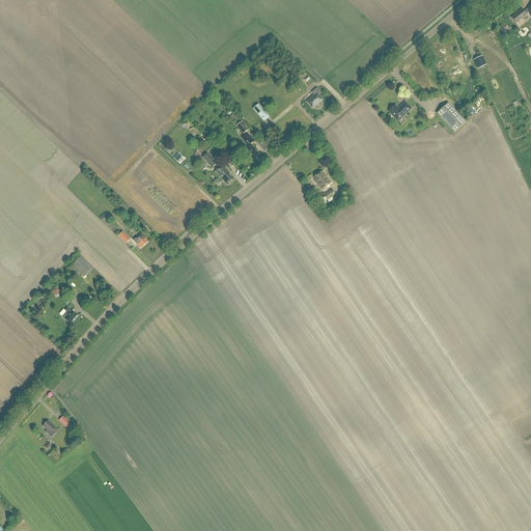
[(530,6),(527,8),(527,9),(524,11),(522,9),(516,14),(518,15),(511,19),(515,24),(527,16),(527,15),(529,12),(530,17),(530,6)]
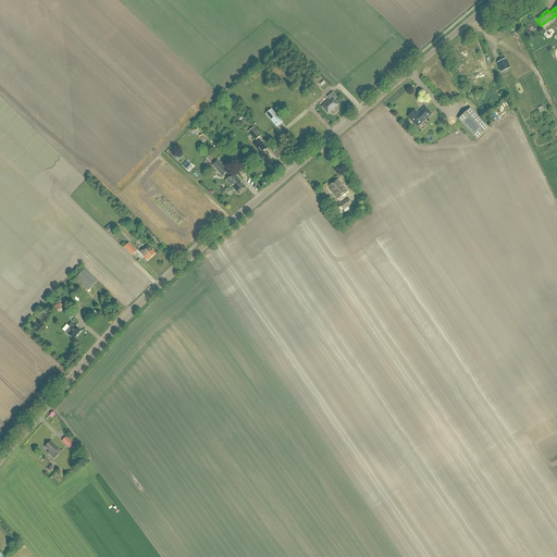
[(466,62),(473,76),(483,71),(478,62),(477,63),(473,58),(466,62)]
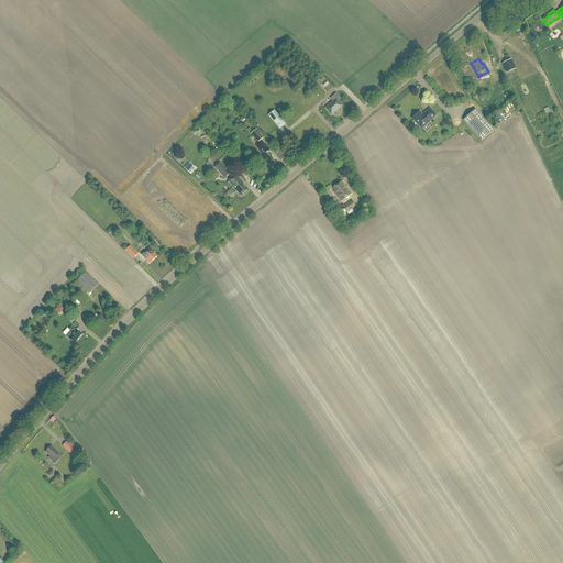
[(516,69),(511,59),(501,64),(506,74),(516,69)]
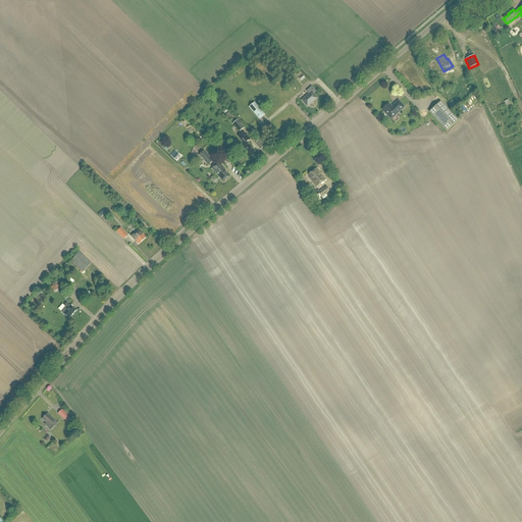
[(456,69),(444,75),(449,85),(460,77),(456,69)]
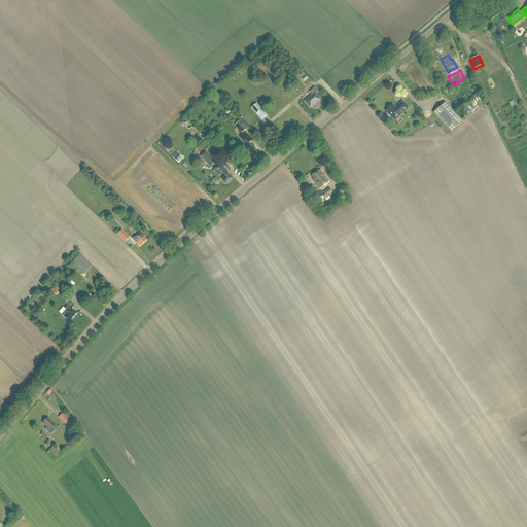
[(319,92),(314,86),(309,92),(311,95),(304,101),(310,107),(320,98),(316,94),(319,92)]
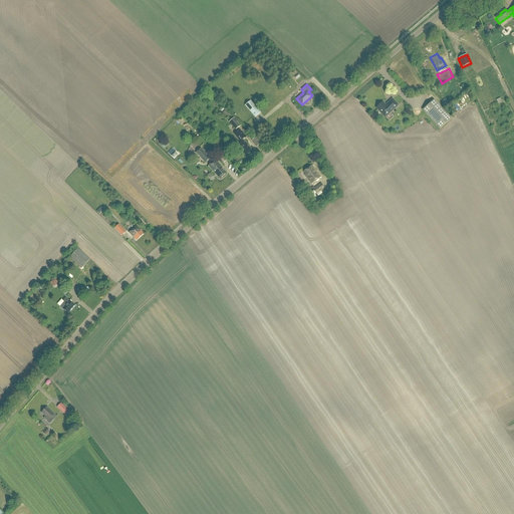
[(400,105),(394,98),(389,103),(389,104),(388,105),(383,101),(378,106),(378,108),(387,117),(400,105)]
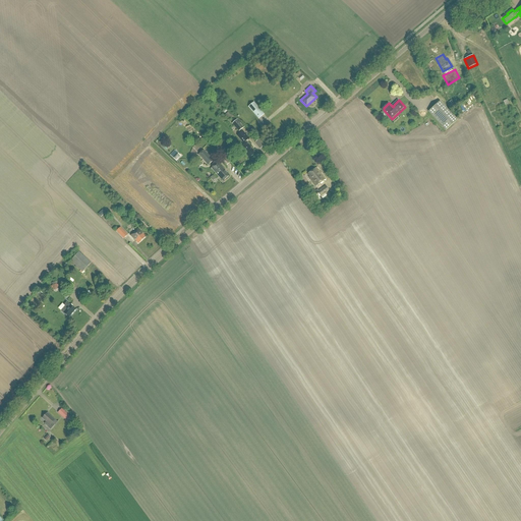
[(459,120),(442,101),(429,111),(447,130),(459,120)]
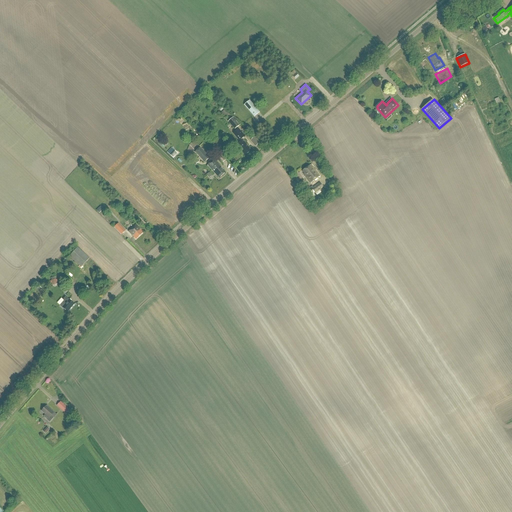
[(260,112),(249,100),(244,106),(254,117),(260,112)]
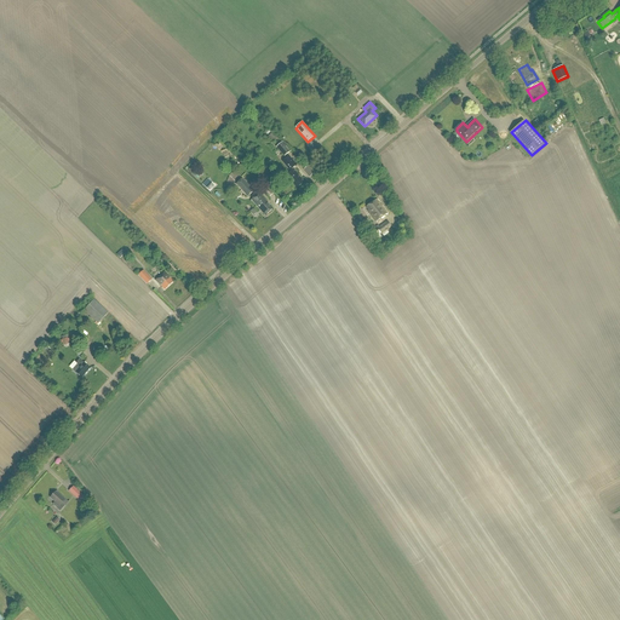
[(291,151),(283,142),(276,148),(283,158),(291,151)]
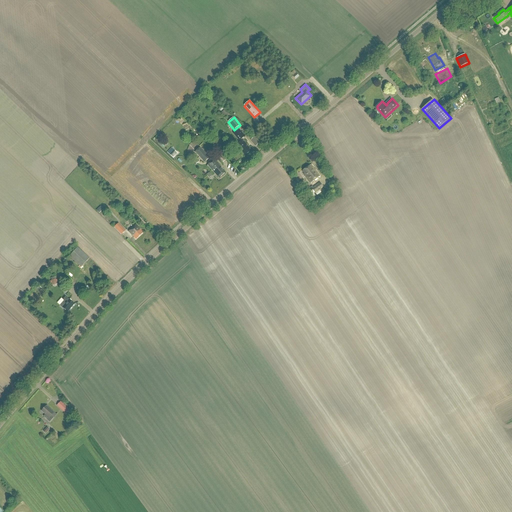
[(244,137),(238,130),(233,134),(240,142),(236,146),(245,156),(251,151),(242,141),(241,140),(244,137)]
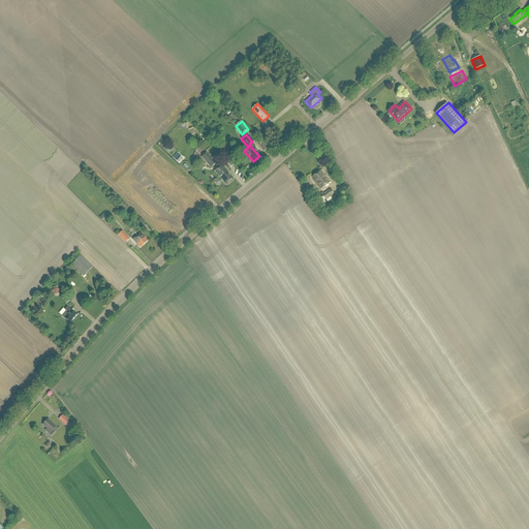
[(217,163),(207,152),(201,157),(211,168),(217,163)]
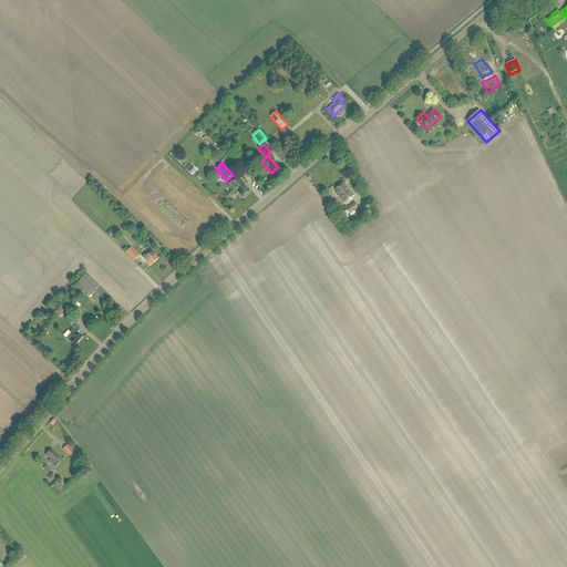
[(193,166),(188,172),(193,176),(197,171),(193,166)]
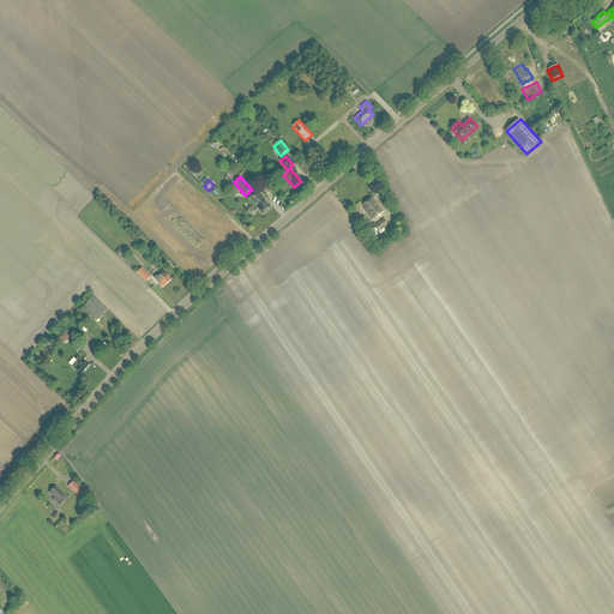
[(270,192),(263,184),(259,186),(268,196),(270,192)]
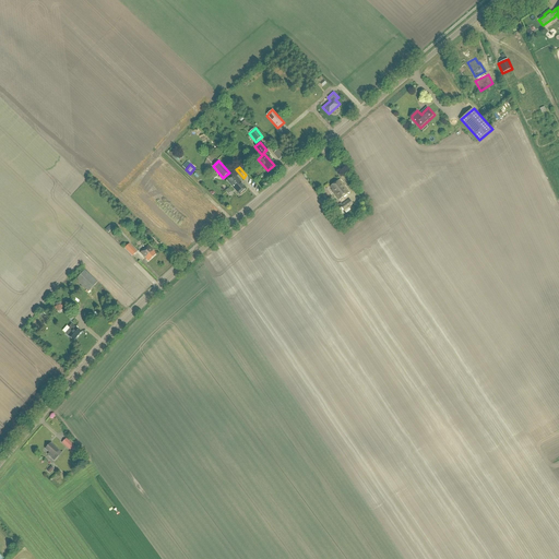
[(240,179),(235,174),(227,180),(240,194),(247,188),(239,179),(240,179)]
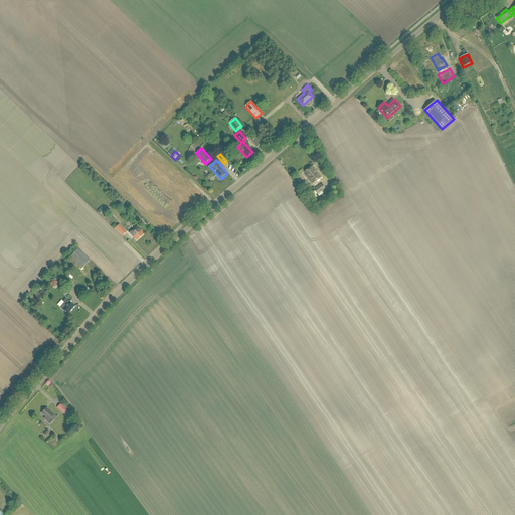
[(323,177),(314,166),(305,172),(307,174),(306,175),(313,184),(323,177)]
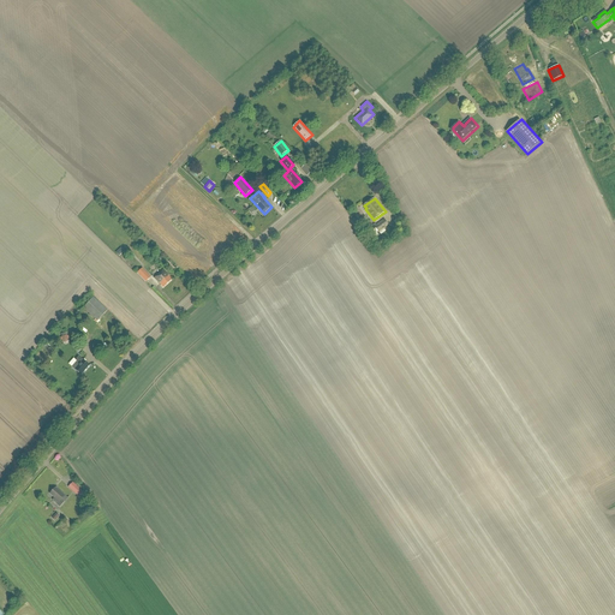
[(388,225),(384,219),(374,226),(375,228),(370,232),(374,237),(377,234),(376,232),(377,231),(378,232),(388,225)]
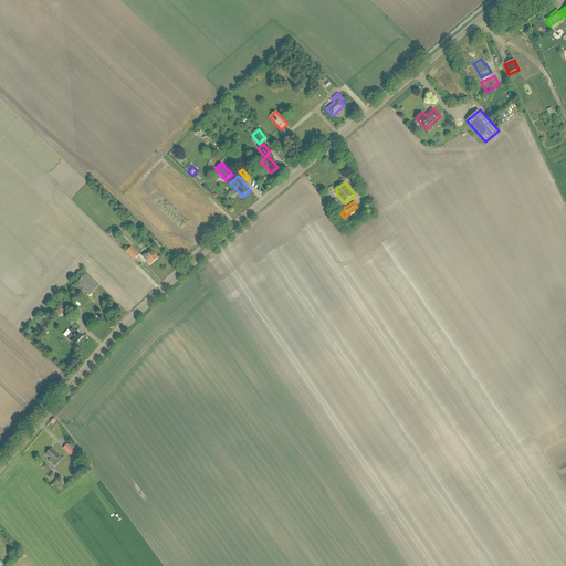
[(138,255),(130,247),(126,251),(134,260),(138,255)]
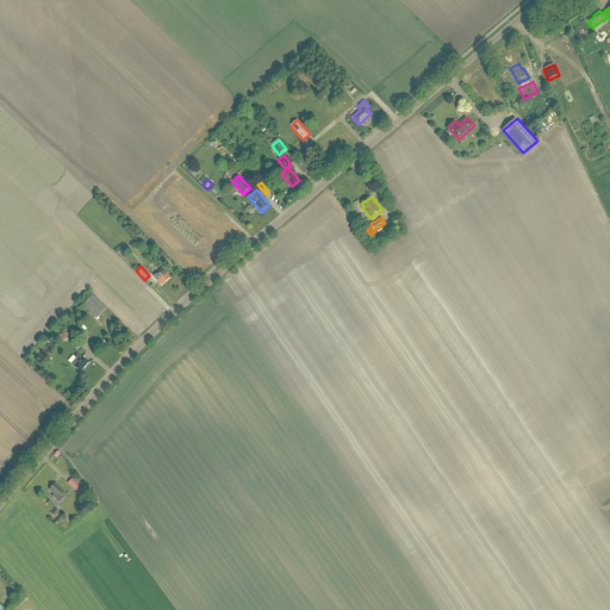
[(170,278),(162,268),(154,277),(162,285),(170,278)]
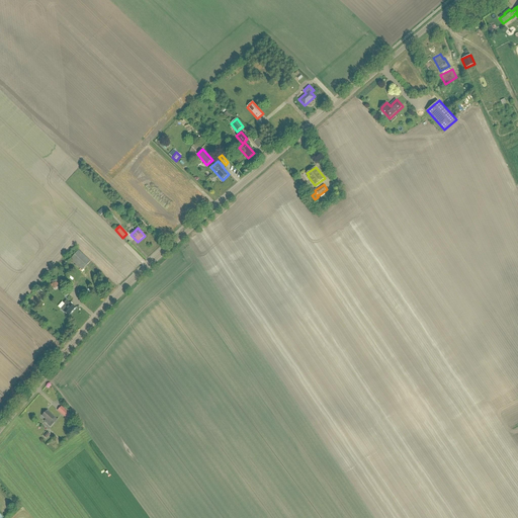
[(90,262),(79,250),(70,259),(82,270),(90,262)]
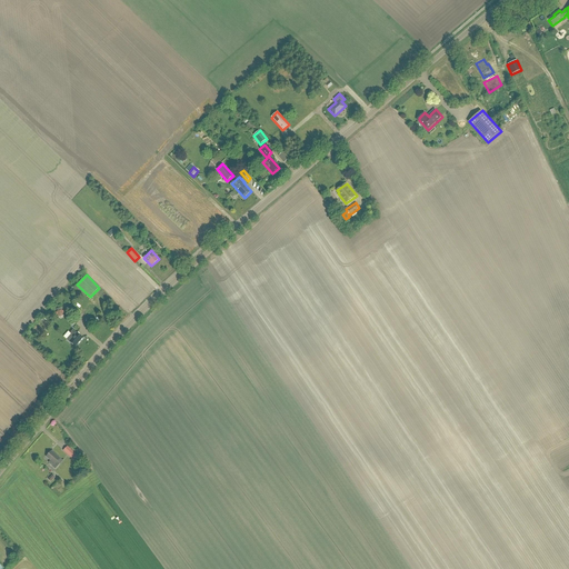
[(83,338),(73,330),(66,339),(70,341),(76,347),(83,338)]
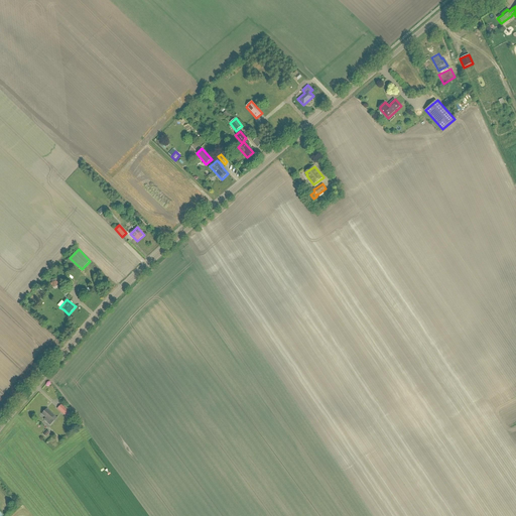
[(74,417),(61,405),(57,408),(70,420),(74,417)]
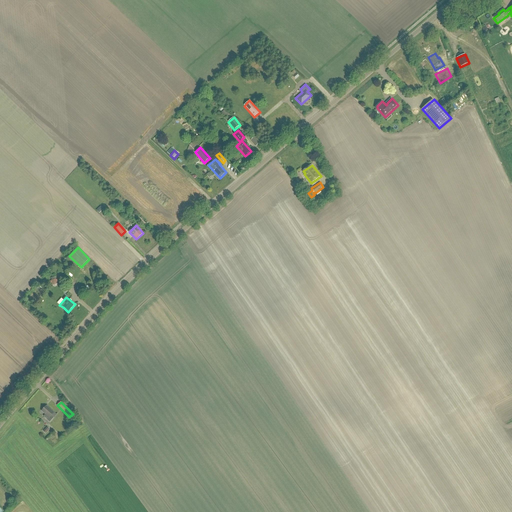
[(56,415),(47,406),(42,411),(46,414),(44,417),(50,422),(56,415)]
